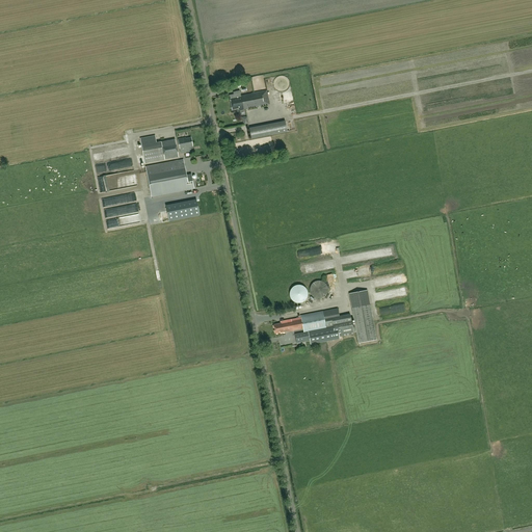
[(241,98),(240,96),(240,90),(233,92),(234,95),(230,96),(231,100),(241,98)]
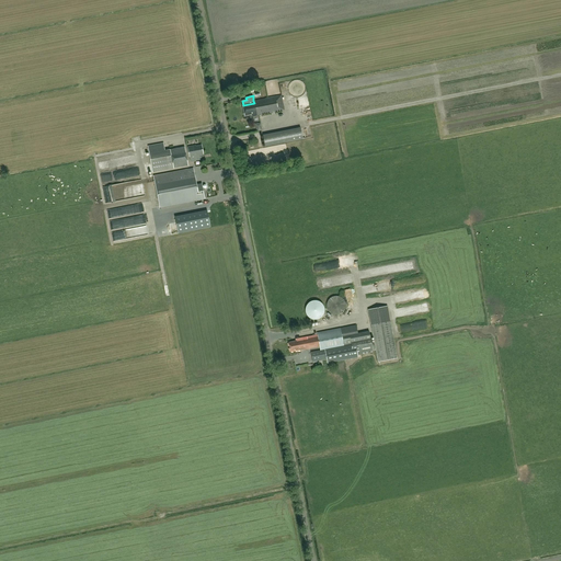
[(254,103),(243,105),(245,115),(252,114),(253,116),(284,110),(282,95),(262,99),(253,101),(254,103)]
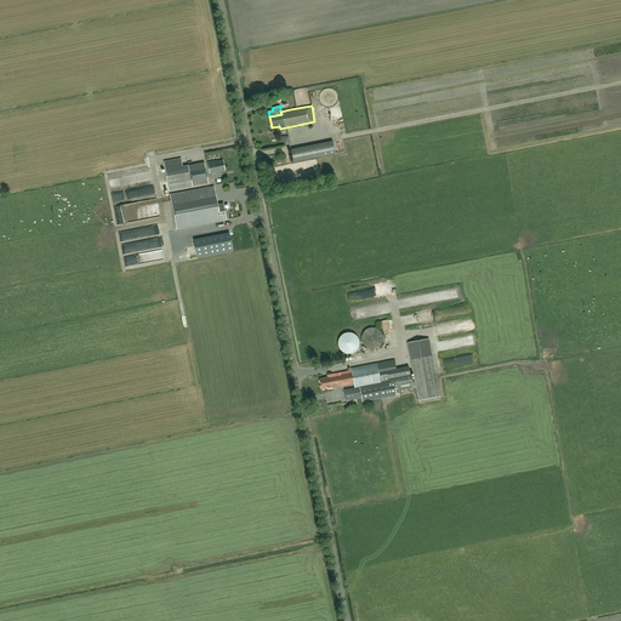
[(335,154),(332,142),(291,151),(294,163),(335,154)]
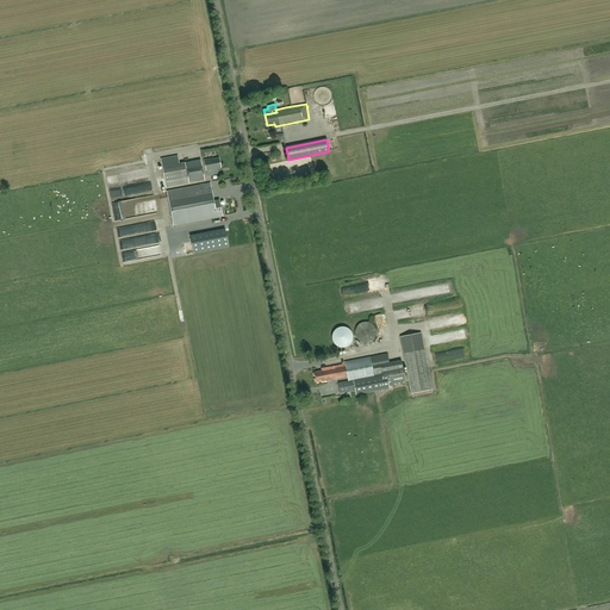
[(188,184),(205,180),(200,161),(180,165),(178,156),(161,160),(166,187),(188,184)]
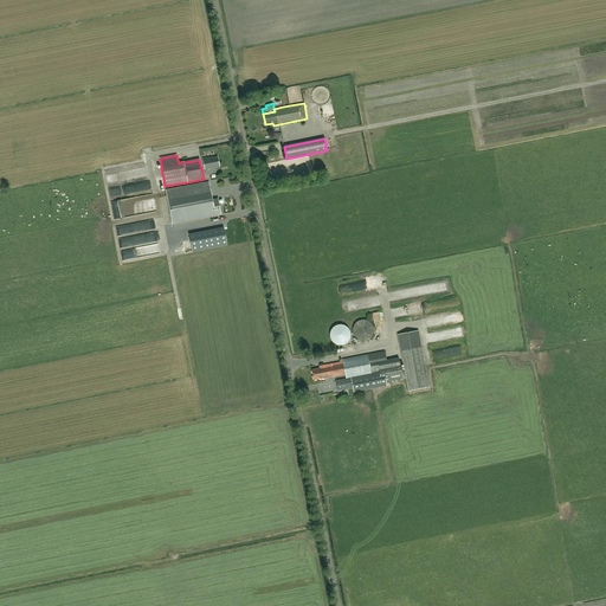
[(208,159),(202,160),(206,175),(216,173),(214,168),(219,167),(218,158),(208,160),(208,159)]
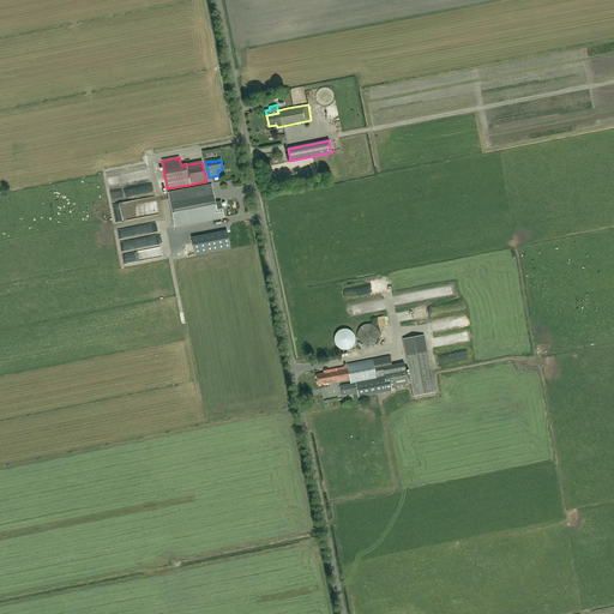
[(211,185),(168,193),(174,227),(224,217),(221,202),(215,203),(211,185)]
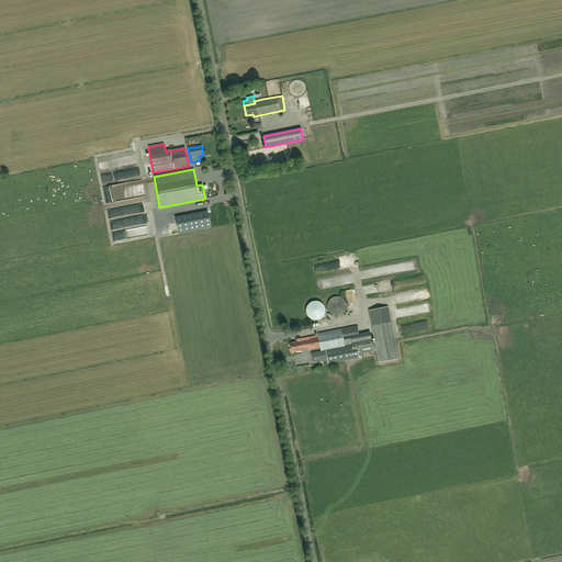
[(170,218),(172,235),(205,228),(202,213),(170,218)]
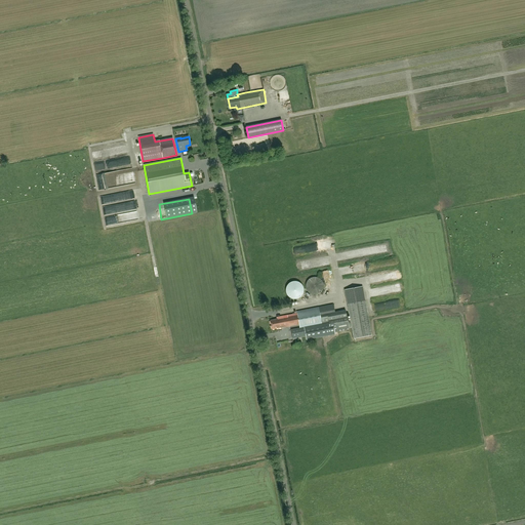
[(311,268),(328,264),(326,256),(310,260),(311,268)]
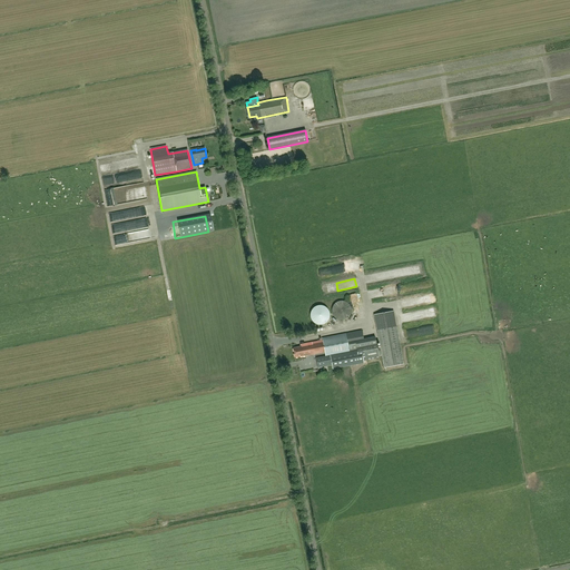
[(352,311),(351,308),(351,306),(350,305),(349,303),(347,302),(345,301),(343,301),(342,301),(340,301),(337,301),(336,302),(334,303),(333,305),(332,306),(332,308),(332,311),(332,312),(332,314),(333,316),(334,317),(336,318),(337,320),(340,320),(342,321),(343,320),(345,320),(347,318),(349,317),(350,316),(351,314),(351,312),(352,311)]
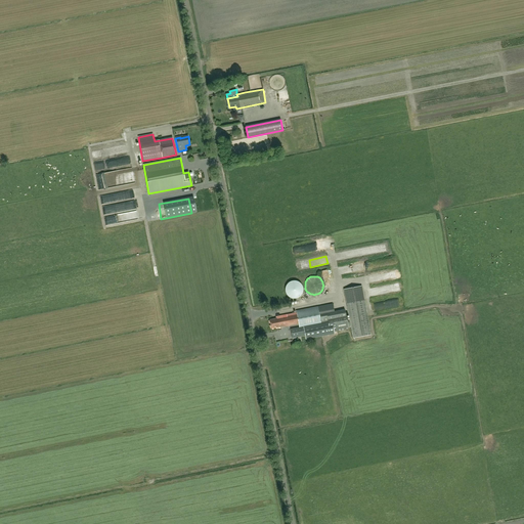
[(285,289),(285,291),(286,294),(288,296),(290,298),(293,299),(296,299),(298,298),(300,297),(302,294),(303,292),(303,289),(303,287),(301,284),(299,281),(297,280),(294,280),(292,280),(290,281),(288,284),(286,286),(285,289)]
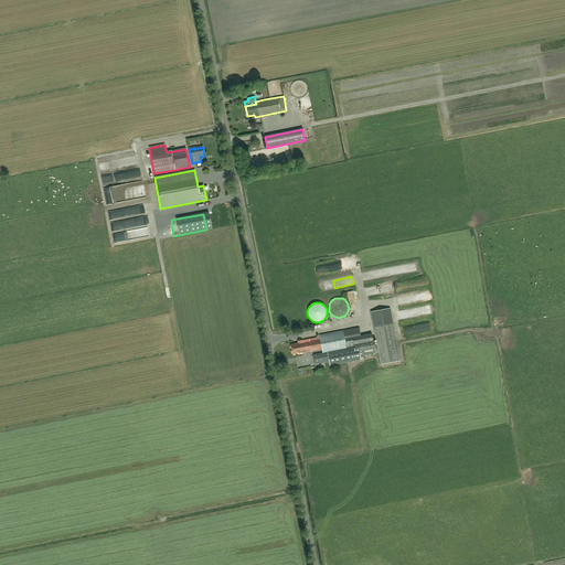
[(377,345),(379,352),(381,364),(400,361),(390,308),(371,311),(377,345)]
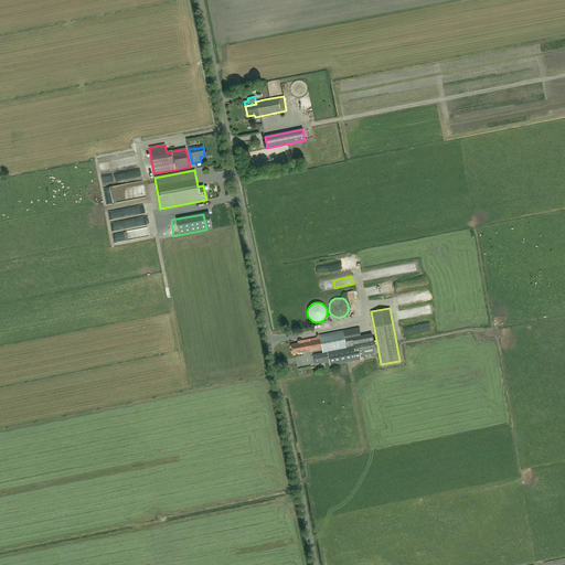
[(415,323),(401,328),(403,336),(417,331),(415,323)]
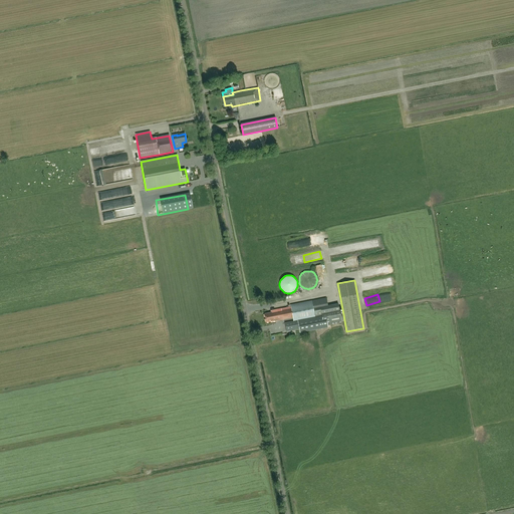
[(293,320),(339,312),(338,303),(327,305),(326,298),(290,304),(290,306),(292,317),(293,320)]
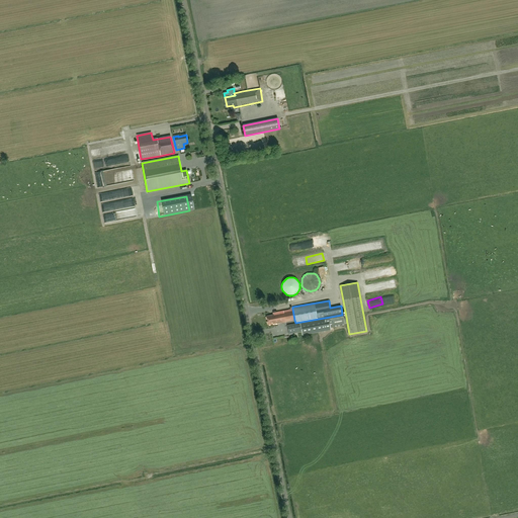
[(275,324),(294,320),(292,309),(273,313),(273,315),(266,316),(268,324),(275,323),(275,324)]
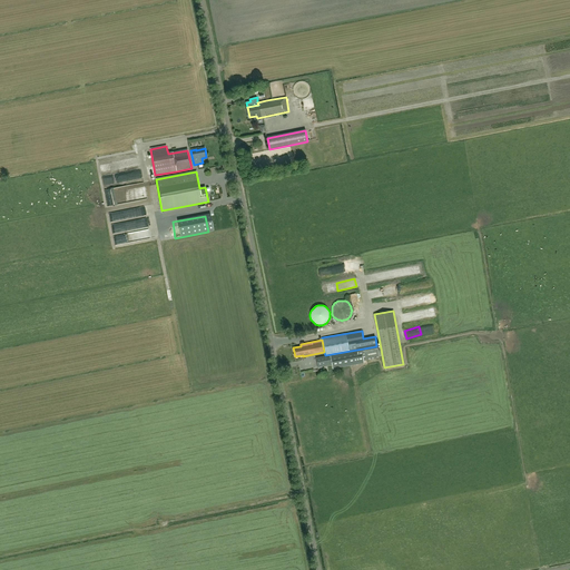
[(376,346),(325,355),(316,357),(317,367),(359,360),(359,361),(379,357),(379,355),(382,355),(381,349),(377,349),(376,346)]
